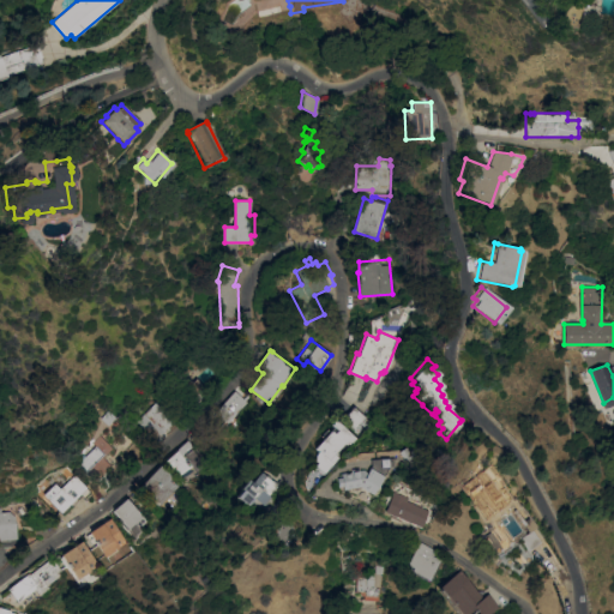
[(210,391),(192,408),(176,391),(190,378),(193,381),(197,378),(210,391)]
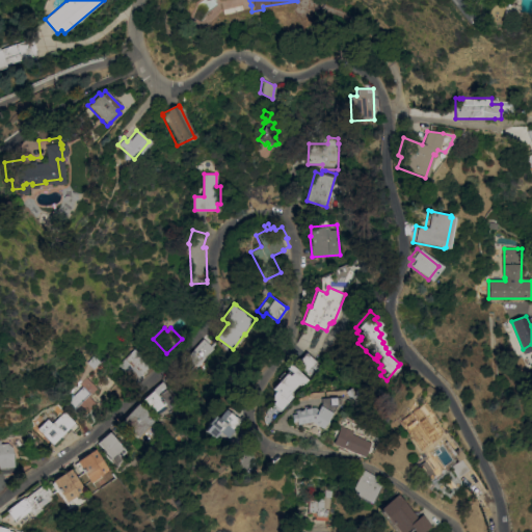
[(206,341),(214,349),(196,367),(188,357),(206,341)]
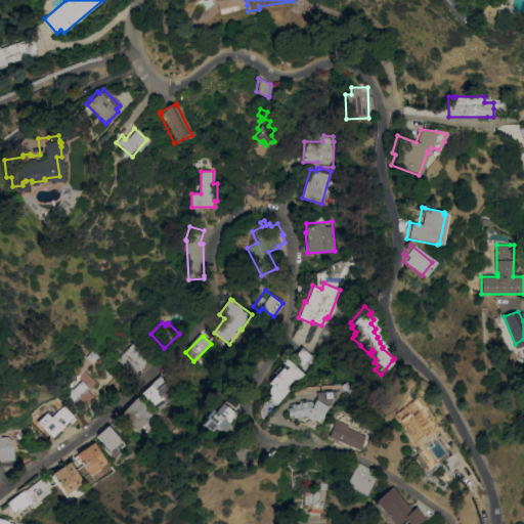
[(149,359),(131,377),(115,360),(133,343),(149,359)]
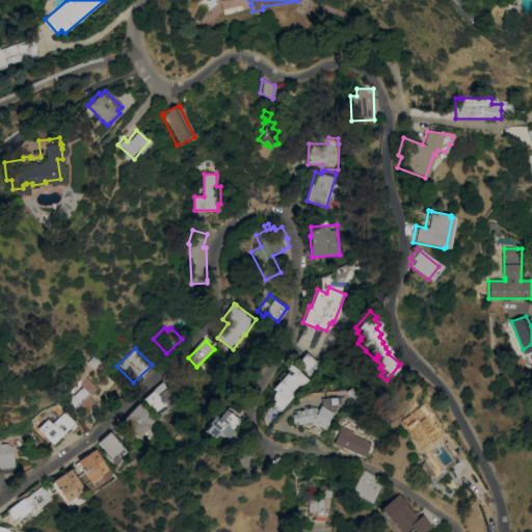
[(306,371),(296,362),(304,352),(314,362),(306,371)]
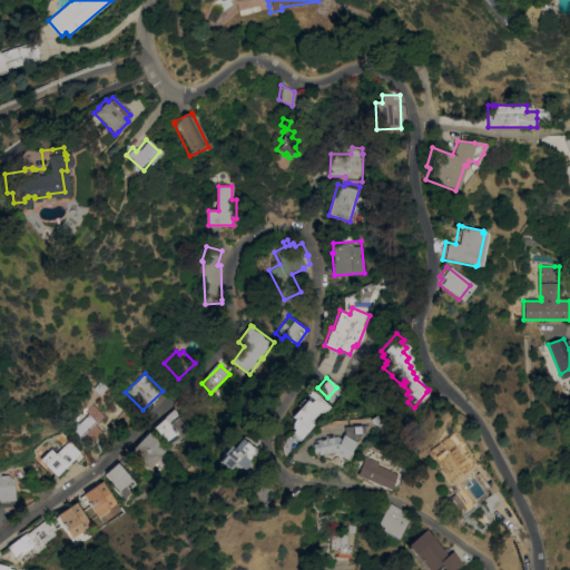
[(303,401),(307,396),(306,395),(306,394),(306,392),(307,391),(308,391),(310,391),(311,392),(326,406),(323,411),(316,411),(306,421),(310,424),(294,440),(287,432),(291,430),(288,428),(288,425),(288,423),(288,422),(290,421),(292,419),(288,415),(297,406),(295,404),(301,399),(303,401)]
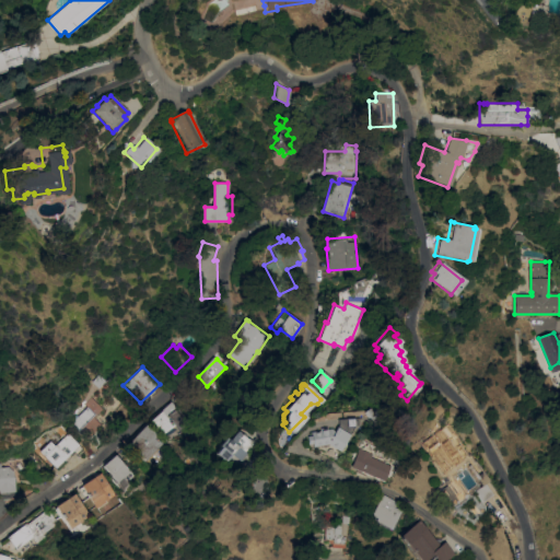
[(84,409),(83,408),(86,406),(84,404),(91,397),(103,409),(94,418),(100,424),(86,436),(79,428),(77,431),(69,423),(84,409)]
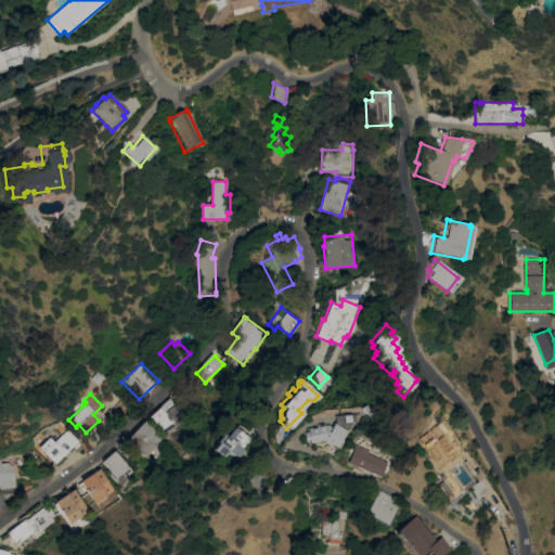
[(170,398),(186,422),(178,428),(173,421),(160,430),(159,428),(158,429),(151,416),(170,398)]
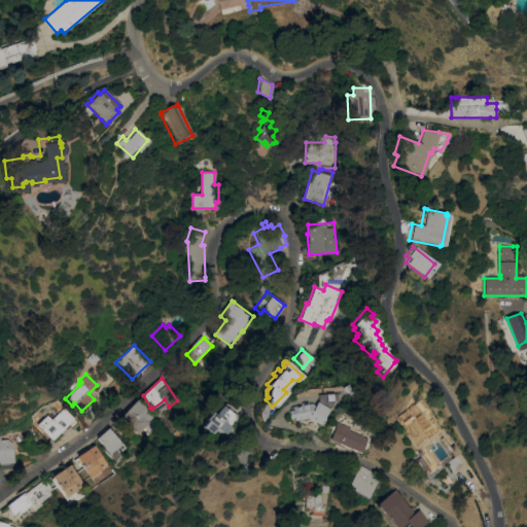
[(348,396),(346,396),(344,393),(342,393),(338,388),(344,384),(346,387),(347,387),(350,386),(354,393),(348,396)]
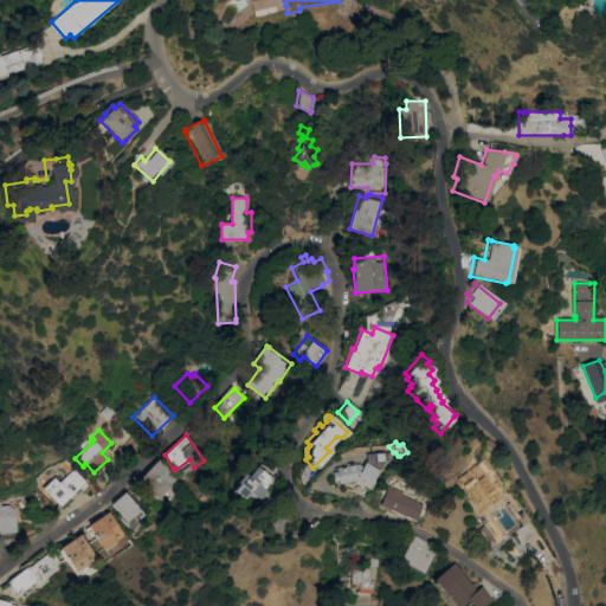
[(450,470),(466,458),(465,458),(475,451),(478,457),(477,458),(501,492),(502,490),(523,520),(520,523),(528,535),(527,535),(528,537),(519,545),(517,542),(516,543),(508,532),(516,526),(510,517),(509,519),(502,508),(503,508),(495,496),(488,501),(489,503),(472,514),(447,478),(453,475),(450,470)]
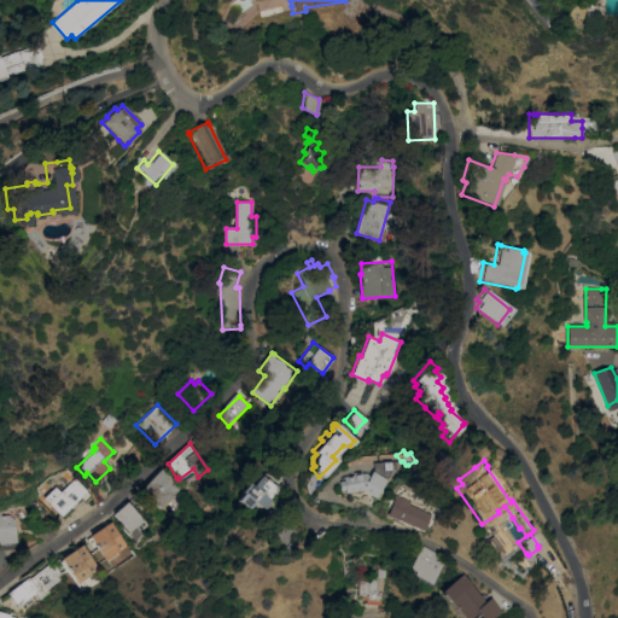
[(356,490),(339,493),(338,489),(334,490),(333,482),(337,481),(337,477),(360,473),(363,476),(371,462),(385,471),(369,497),(356,490)]
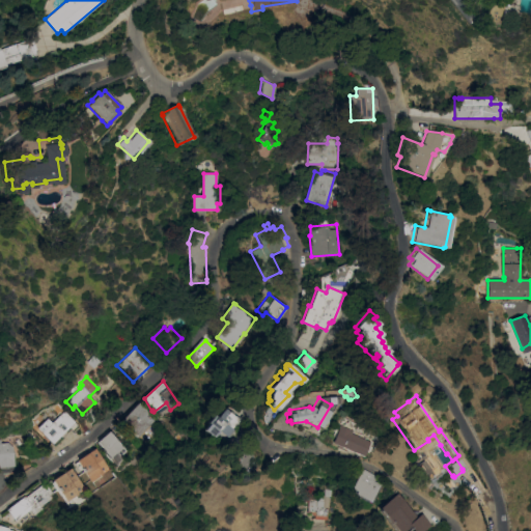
[(149,412),(147,414),(155,420),(137,438),(130,430),(131,428),(121,420),(140,402),(149,412)]
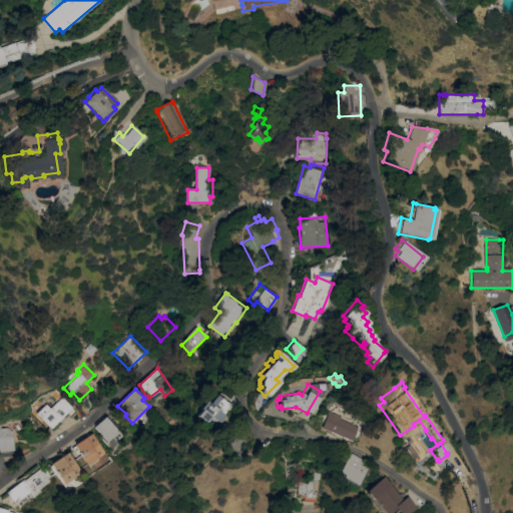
[(81,402),(88,394),(96,403),(89,410),(81,402)]
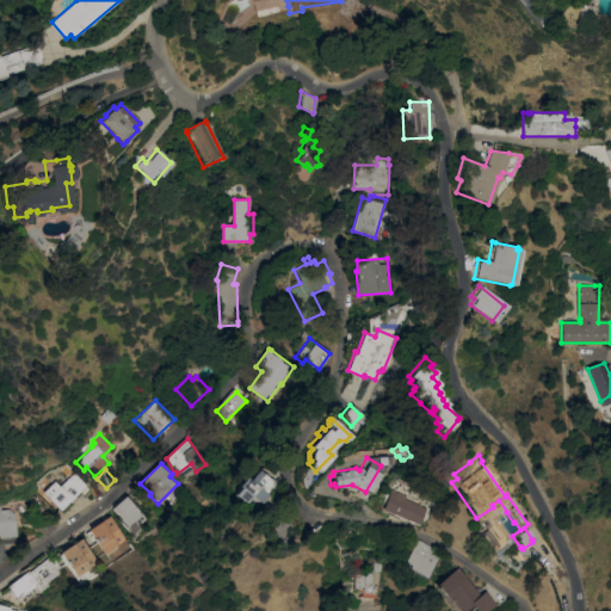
[(238,487),(235,486),(242,476),(246,480),(250,475),(255,469),(271,482),(261,493),(264,494),(255,503),(247,495),(241,503),(232,494),(238,487)]
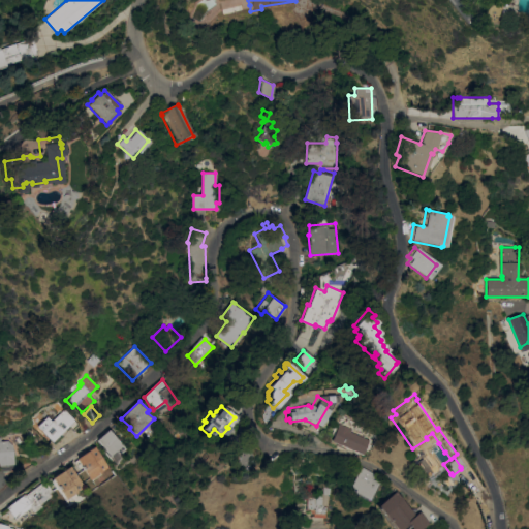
[(57,417),(61,422),(65,418),(71,425),(64,432),(70,439),(61,446),(52,435),(49,438),(43,432),(47,429),(42,424),(57,417)]
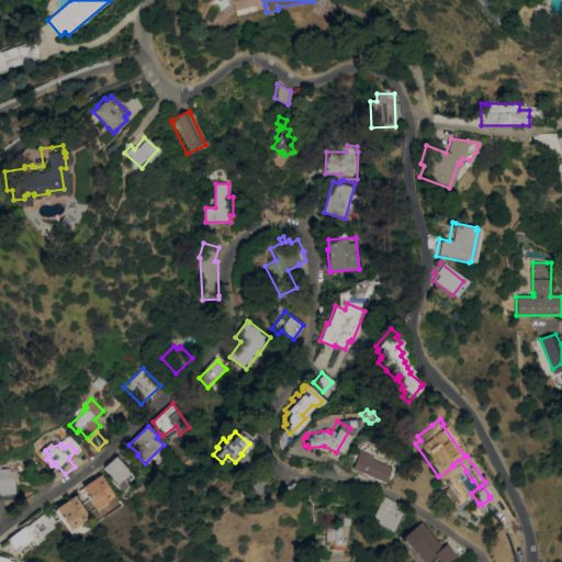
[(362,475),(361,476),(351,472),(352,471),(346,469),(353,450),(368,456),(367,459),(386,467),(380,483),(362,475)]
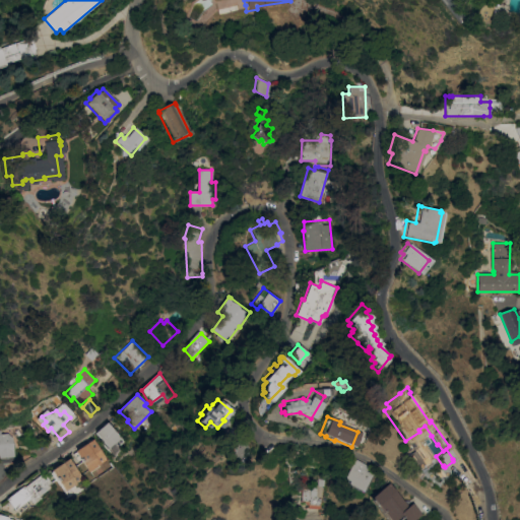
[(108,423),(126,444),(114,454),(96,433),(108,423)]
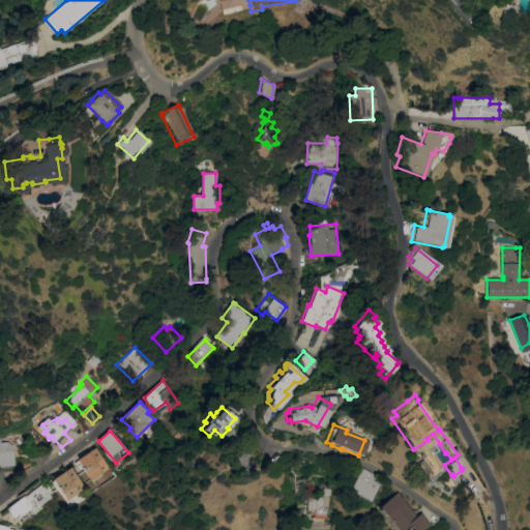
[(0,441),(7,441),(12,446),(13,465),(12,465),(12,468),(0,469),(0,441)]
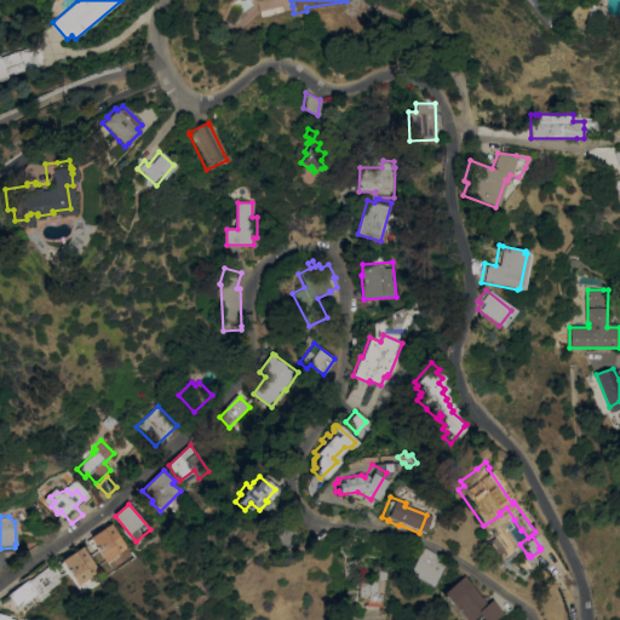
[(113,523),(128,549),(105,563),(90,537),(113,523)]
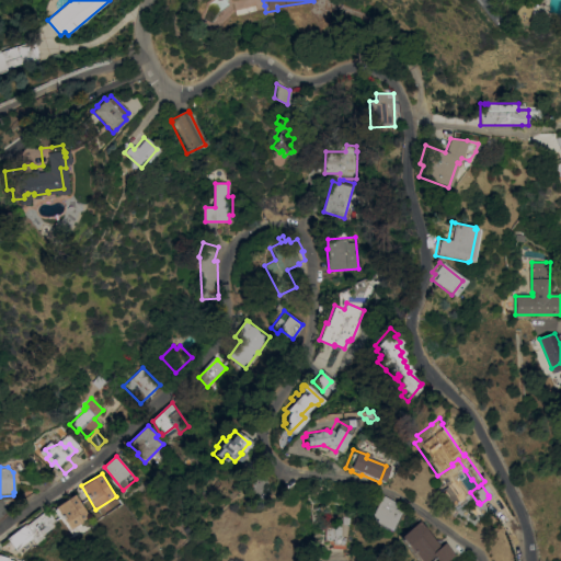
[(244,481),(250,485),(244,492),(238,488),(243,480),(244,481)]
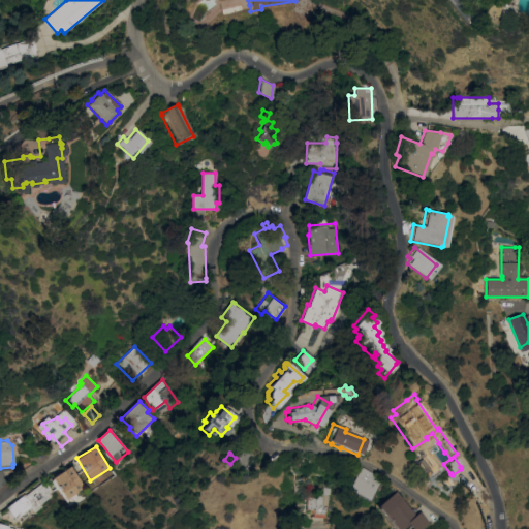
[(368,476),(377,481),(368,499),(367,498),(366,500),(349,491),(347,487),(345,485),(355,464),(371,472),(368,476)]
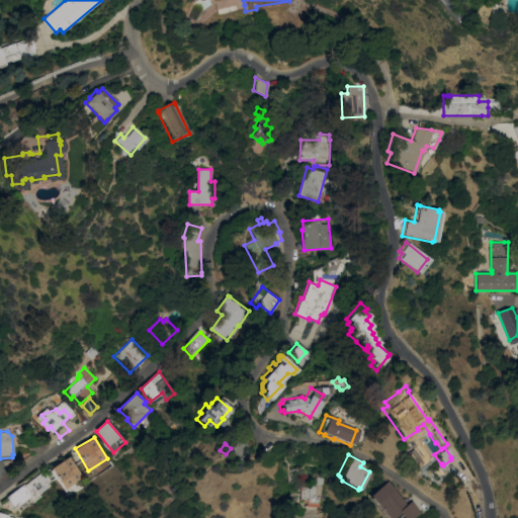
[(83,477),(65,489),(51,467),(69,456),(83,477)]
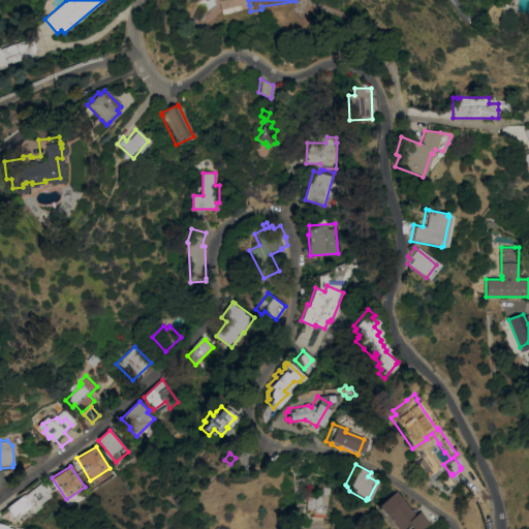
[(0,470),(3,469),(8,481),(0,486),(0,470)]
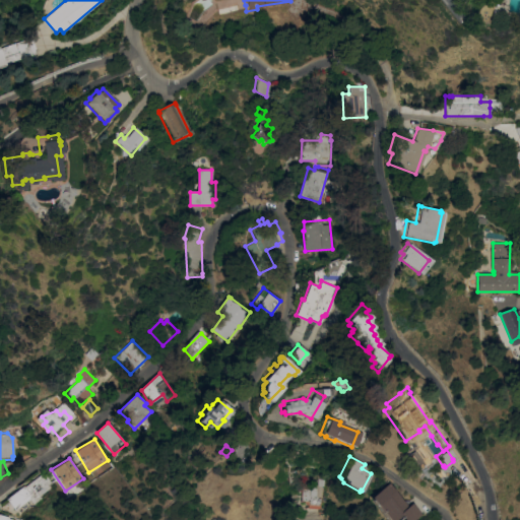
[(14,509),(7,499),(21,488),(43,472),(53,486),(40,496),(42,499),(34,504),(29,498),(14,509)]
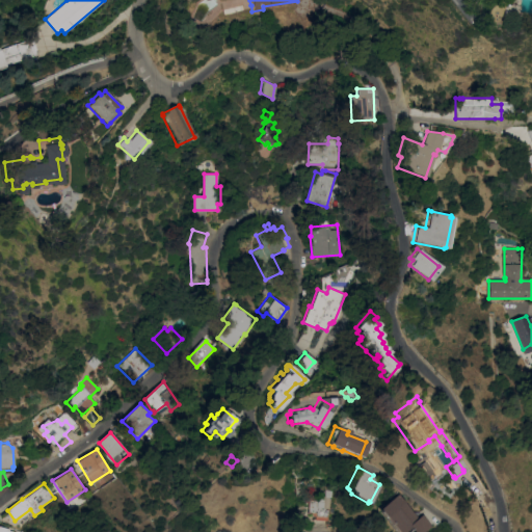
[(314,516),(313,516),(311,514),(311,512),(307,512),(307,500),(317,500),(317,495),(323,495),(323,489),(330,490),(329,497),(328,497),(327,520),(314,520),(314,516)]
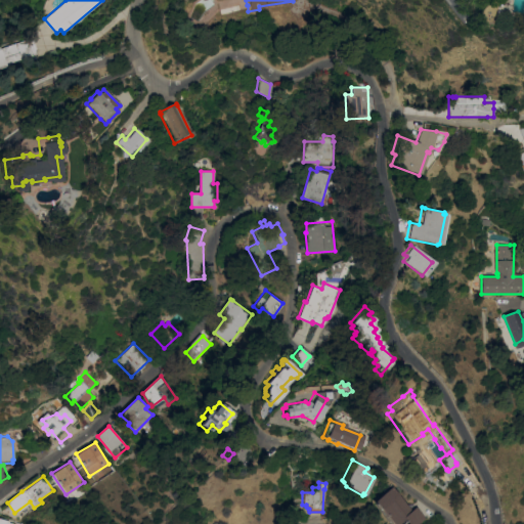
[(407,507),(411,504),(421,516),(410,523),(406,523),(402,519),(394,523),(387,523),(367,500),(370,498),(369,497),(387,483),(390,486),(407,507)]
